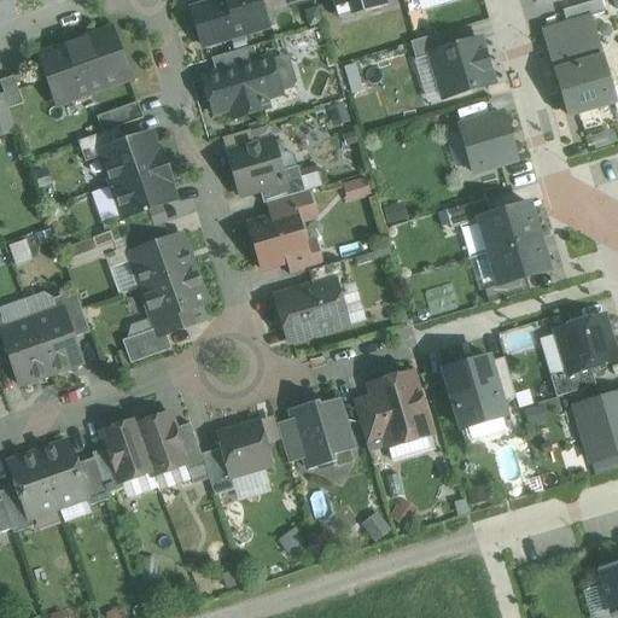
[(226,0),(192,10),(204,47),(268,28),(260,0),(226,0)]
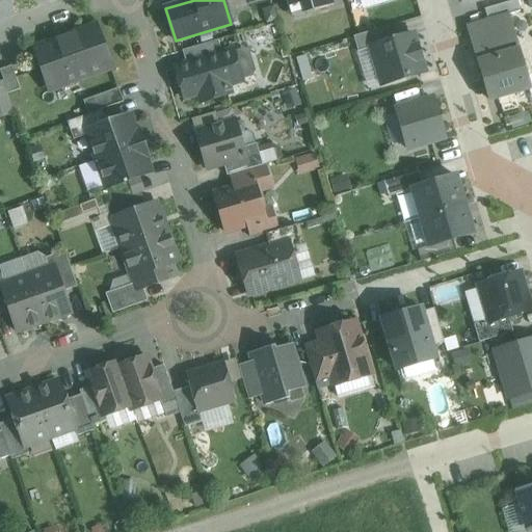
[(286,0),(292,18),(334,6),(331,0),(286,0)]
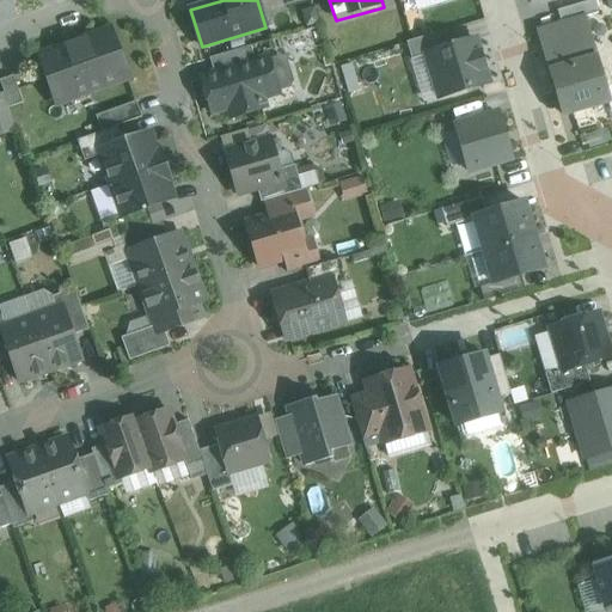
[(558,11),(562,25),(585,18),(599,14),(594,0),(558,11)]
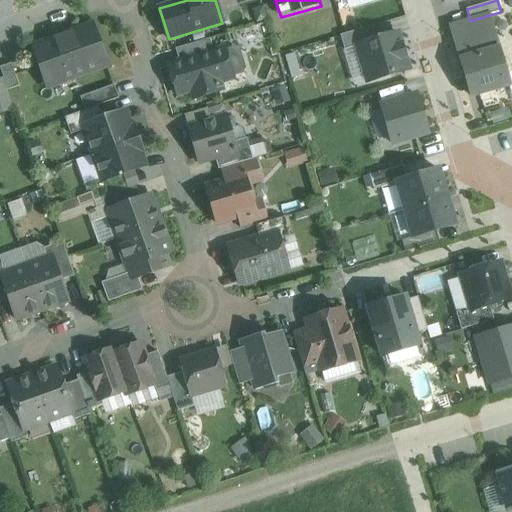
[(450,27),(460,60),(499,49),(489,15),(470,21),(450,27)]
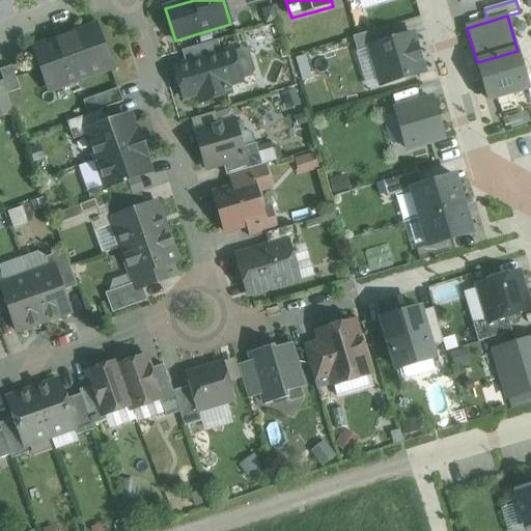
[(96,26),(35,49),(50,90),(111,68),(96,26)]
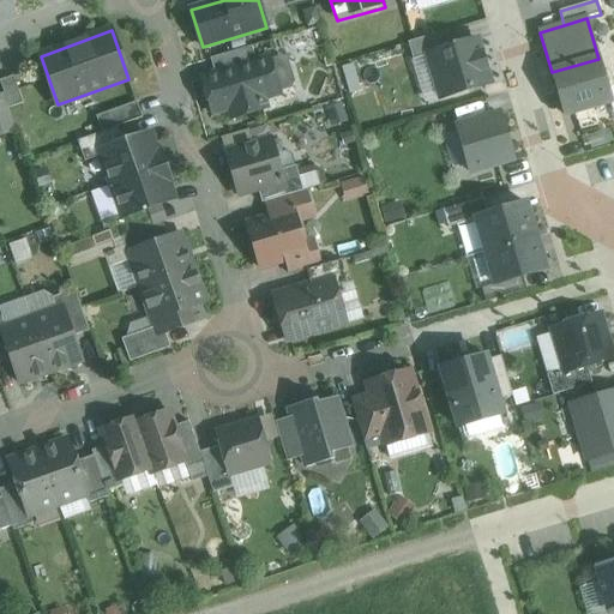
[(428,55),(455,47),(450,31),(408,43),(414,61),(428,56),(428,55)]
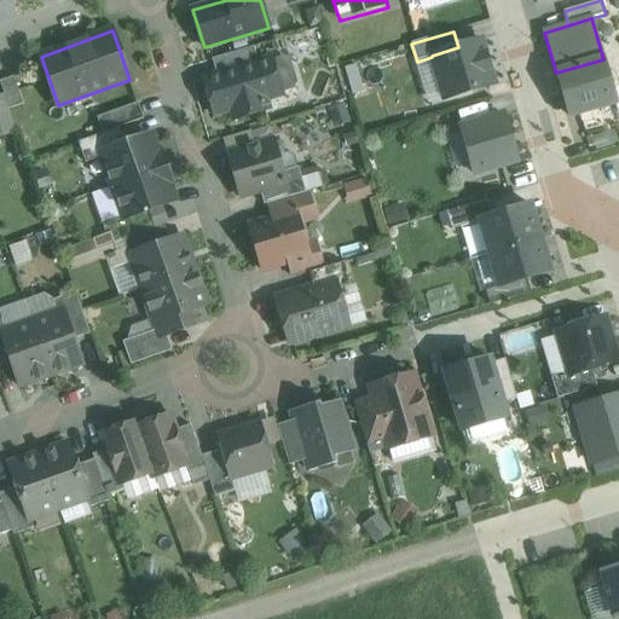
[(458,47),(432,56),(432,57),(444,99),(495,85),(482,40),(458,47)]
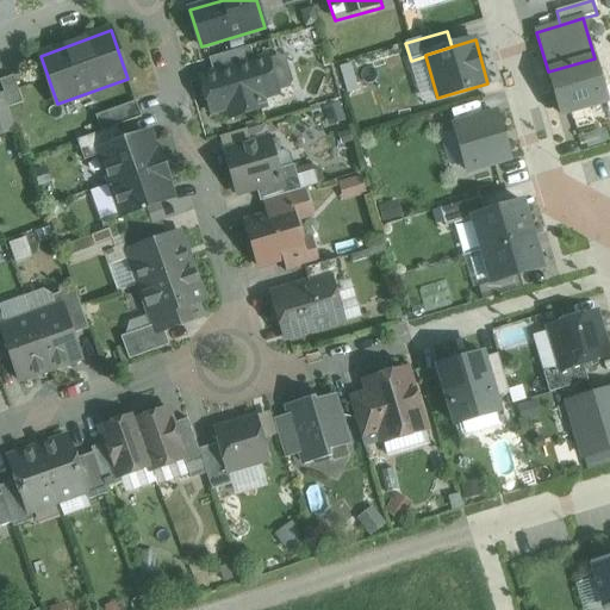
[(250,47),(210,58),(215,75),(255,62),(250,47)]
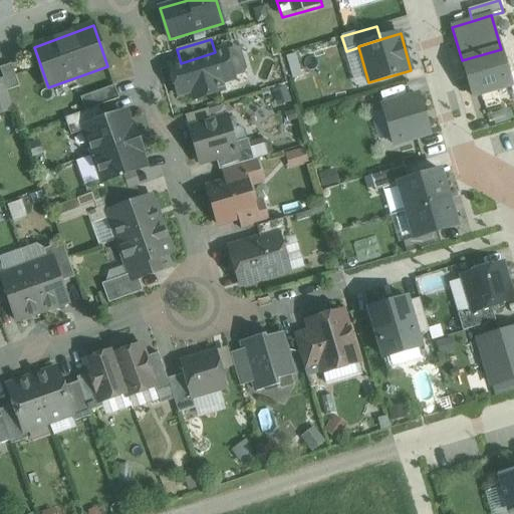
[(181,63),(171,66),(180,94),(193,90),(195,98),(223,90),(220,82),(234,78),(233,76),(243,73),(246,68),(240,51),(236,49),(226,52),(225,49),(215,52),(181,63)]
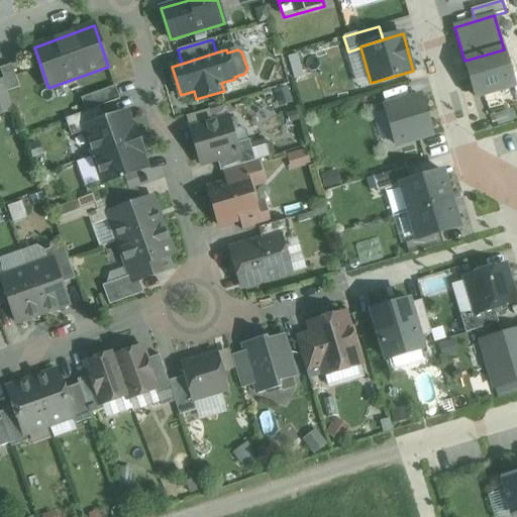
[(464,61),(476,98),(515,87),(504,49),(464,61)]
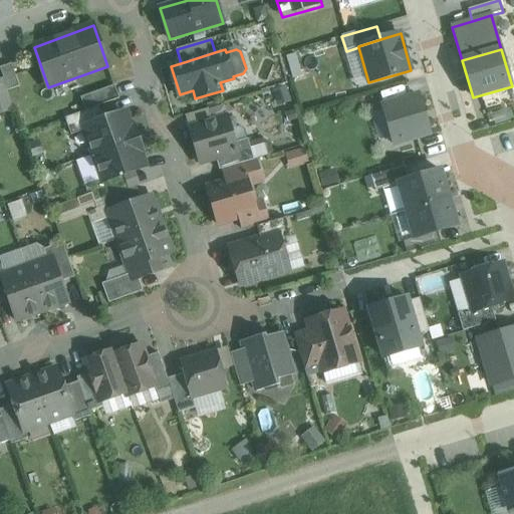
[(12,64),(0,68),(4,79),(8,91),(20,87),(12,64)]
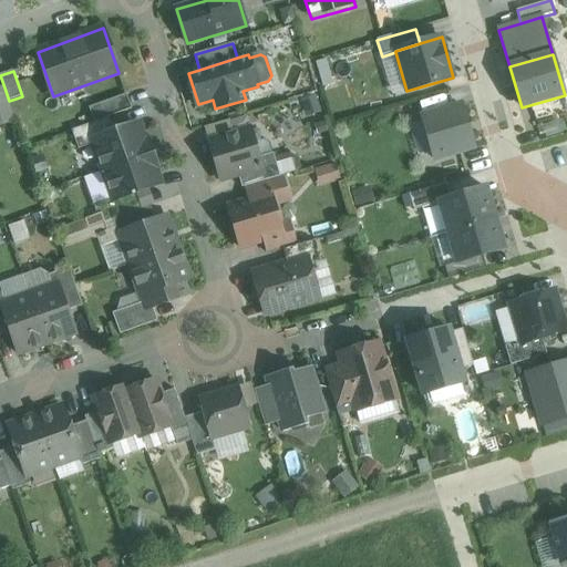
[(4,88),(0,89),(0,113),(12,109),(9,101),(4,88)]
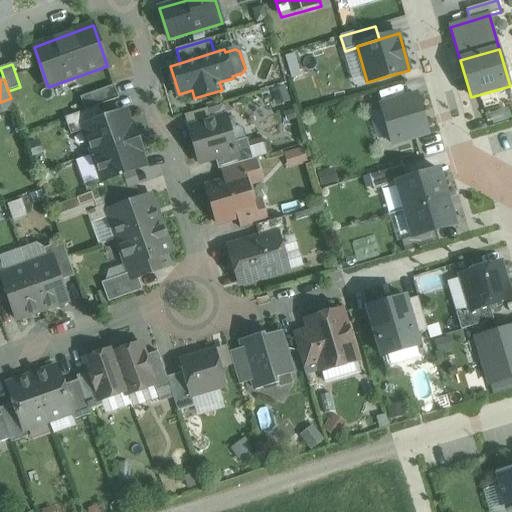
[(115,86),(81,98),(85,111),(98,106),(119,99),(115,86)]
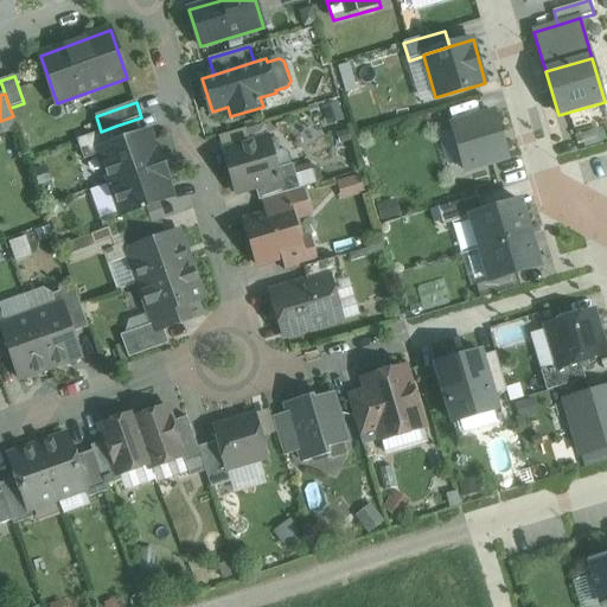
[(494,113),(452,125),(466,172),(508,159),(494,113)]
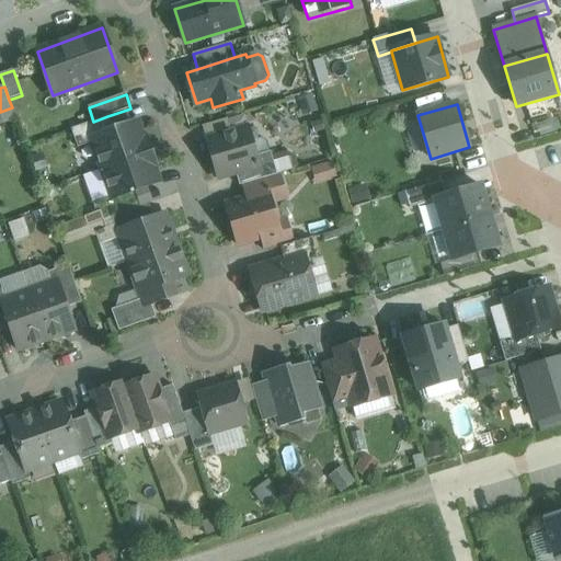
[(0,124),(16,118),(12,107),(0,112),(0,124)]
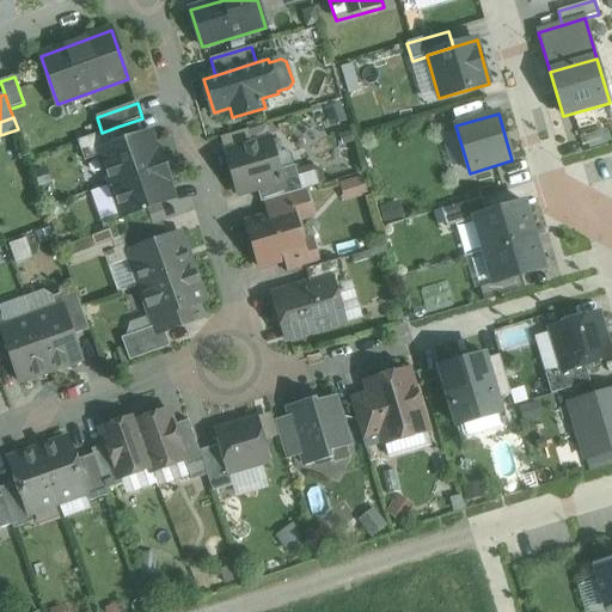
[(102,133),(78,141),(86,161),(102,157),(99,151),(123,142),(117,127),(102,133)]
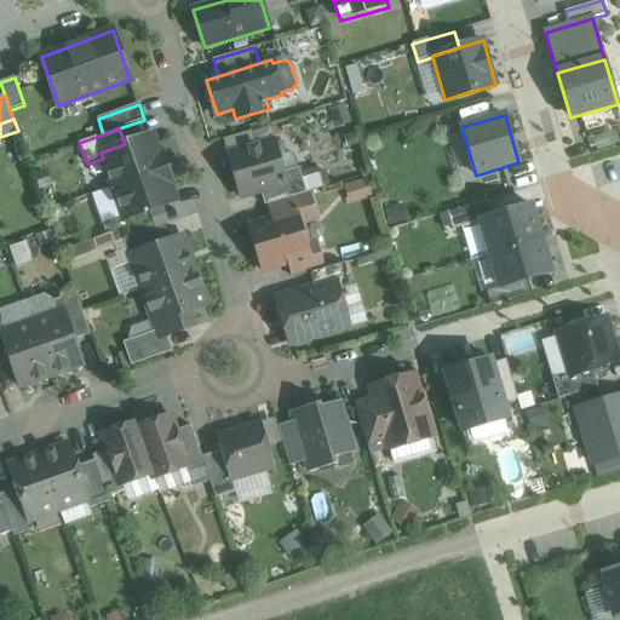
[(224,139),(229,155),(256,147),(251,132),(224,139)]
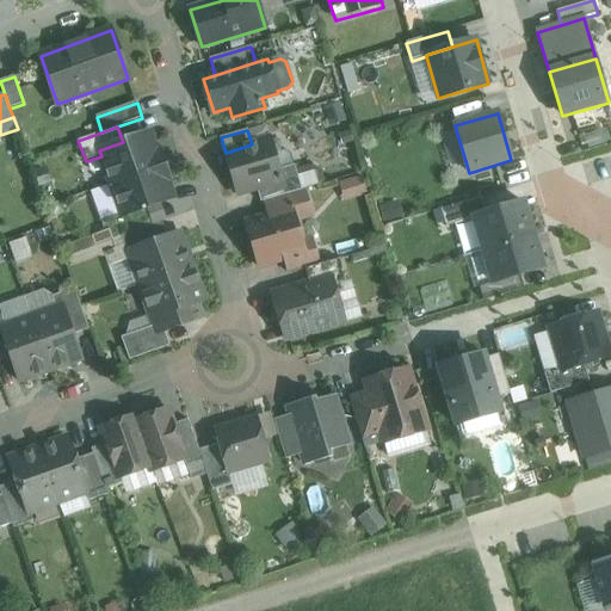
[(123,142),(99,150),(102,156),(111,185),(166,165),(160,150),(158,152),(150,133),(123,142)]
